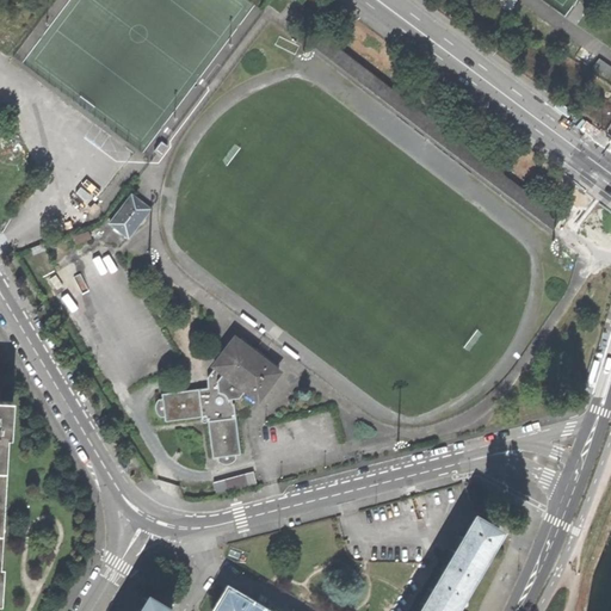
[(517,1),(514,0),(494,0),(493,2),(508,13),(517,1)]
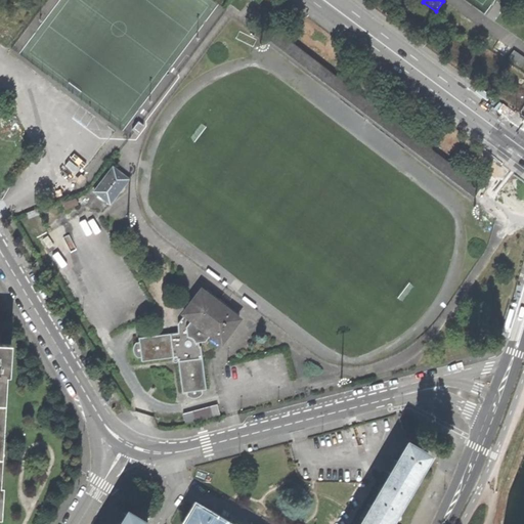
[(141,123),(138,121),(132,130),(133,132),(137,134),(144,126),(141,123)]
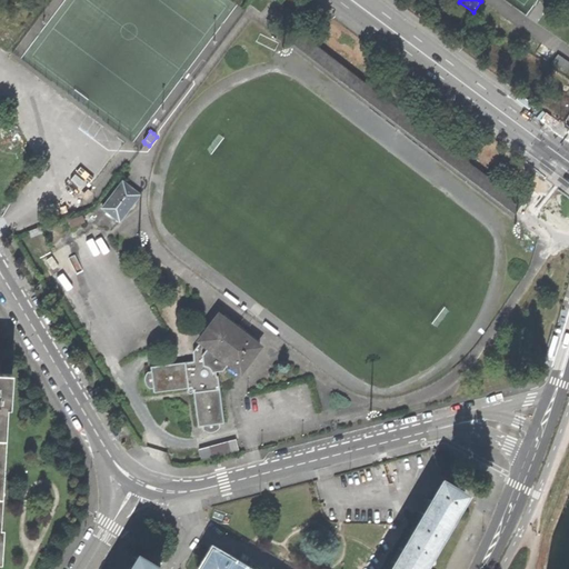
[(123,180),(103,207),(121,220),(131,208),(141,195),(123,180)]
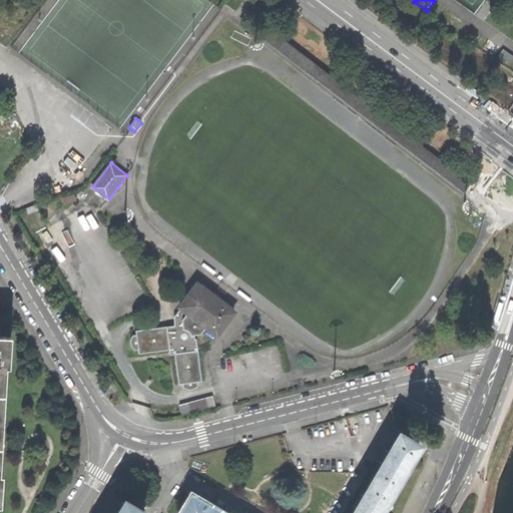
[(62,198),(65,204),(76,200),(74,194),(62,198)]
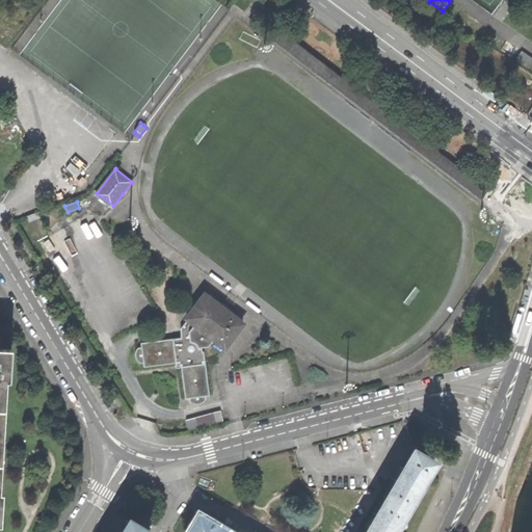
[(204,294),(186,318),(193,324),(188,330),(189,338),(186,338),(185,337),(141,342),(141,346),(139,346),(136,350),(135,353),(136,356),(139,363),(143,363),(144,366),(178,362),(181,364),(185,398),(189,397),(190,401),(193,403),(196,403),(201,403),(206,400),(205,396),(210,395),(204,350),(202,350),(202,346),(208,345),(213,339),(224,347),(242,323),(204,294)]
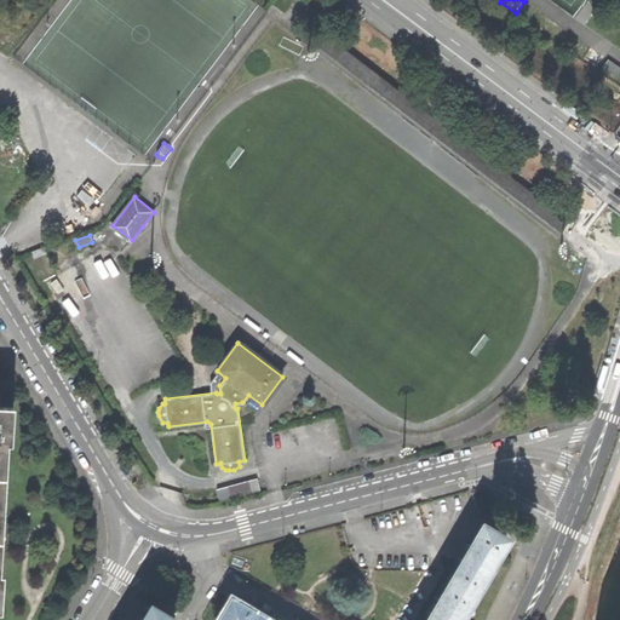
[(0,501),(4,445),(10,445),(12,408),(0,407),(0,501)]
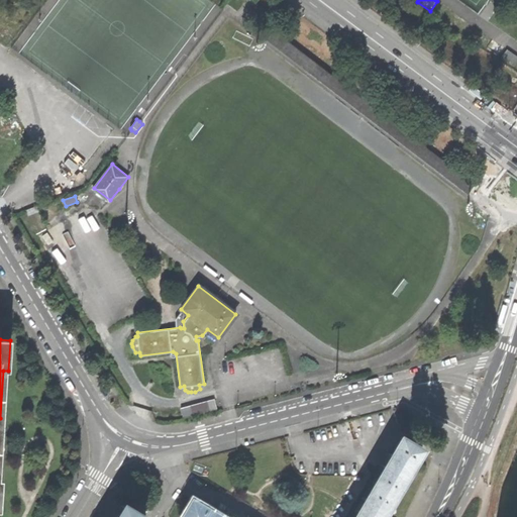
[(181,407),(184,418),(217,409),(214,399),(181,407)]
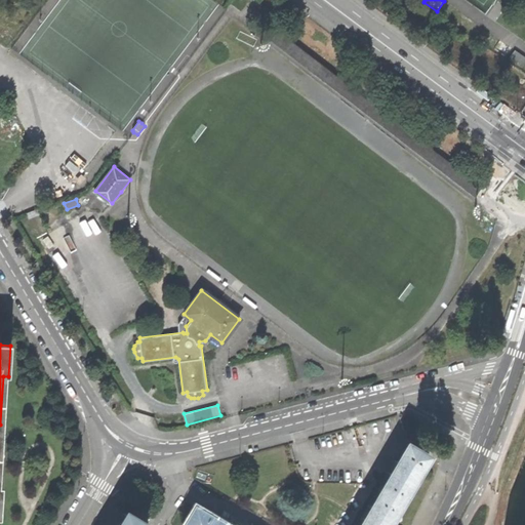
[(386,524),(423,461),(404,449),(394,468),(368,512),(360,524),(386,524)]
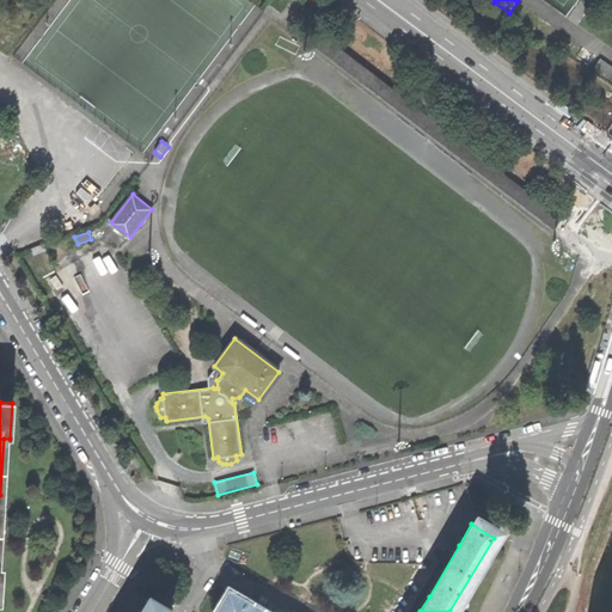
[(215,611),(261,611),(262,611),(257,607),(254,605),(252,609),(227,594),(215,611)]
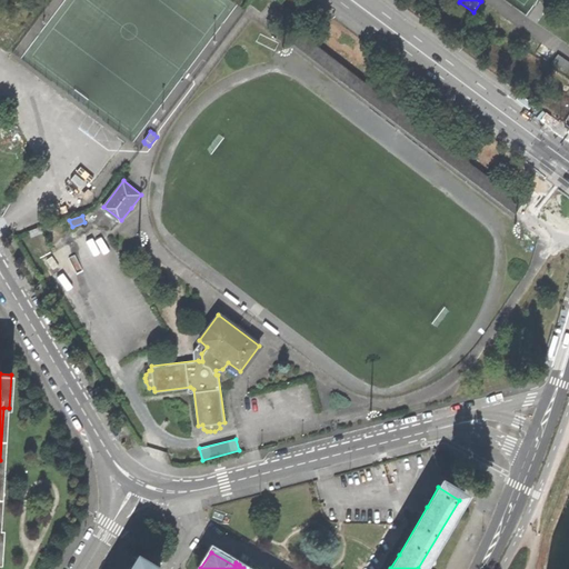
[(158,568),(159,568),(139,555),(129,568),(158,568)]
